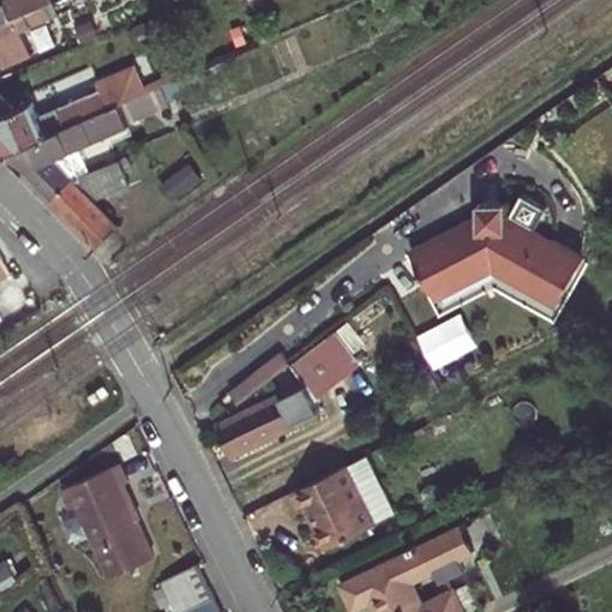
[(0,24),(52,4),(49,0),(12,0),(0,5),(0,24)]
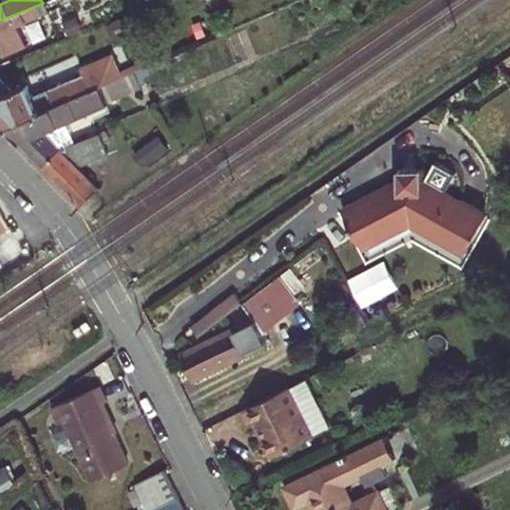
[(0,33),(47,13),(43,3),(0,20),(0,33)]
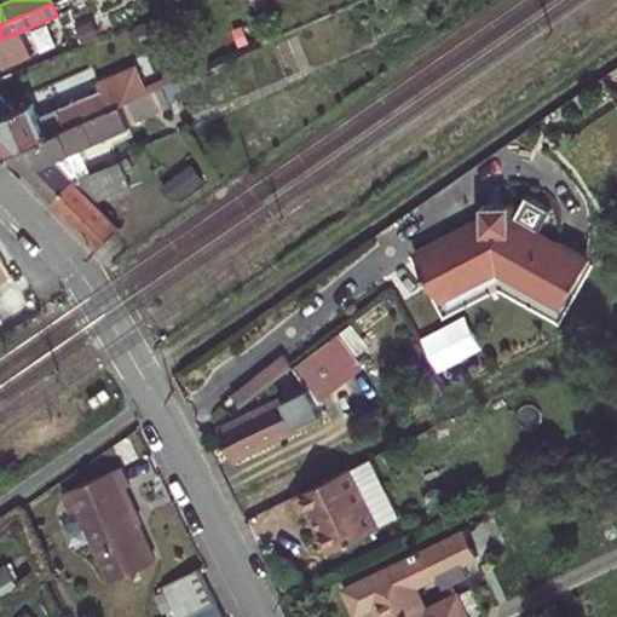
[(24,33),(33,57),(52,50),(44,27),(24,33)]
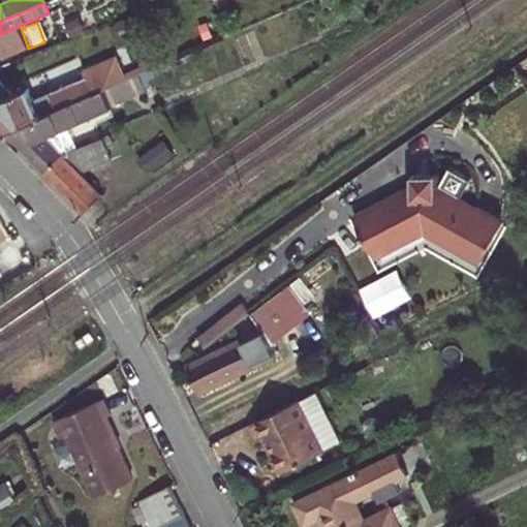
[(0,127),(5,132),(117,85),(107,64),(104,63),(82,71),(85,79),(33,101),(28,89),(11,95),(0,84),(0,127)]
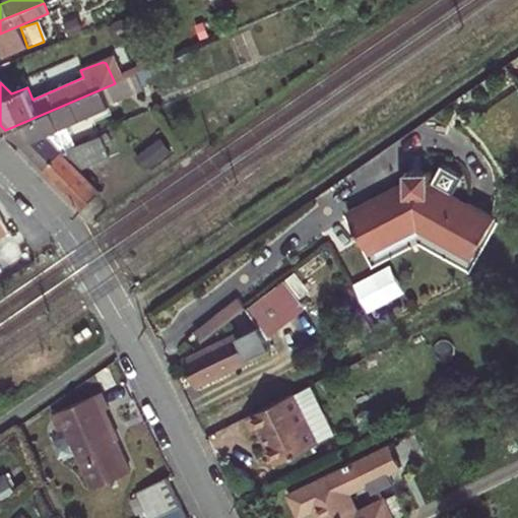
[(5,130),(19,146),(35,160),(60,150),(45,134),(67,125),(111,107),(109,103),(141,88),(135,74),(115,83),(5,130)]
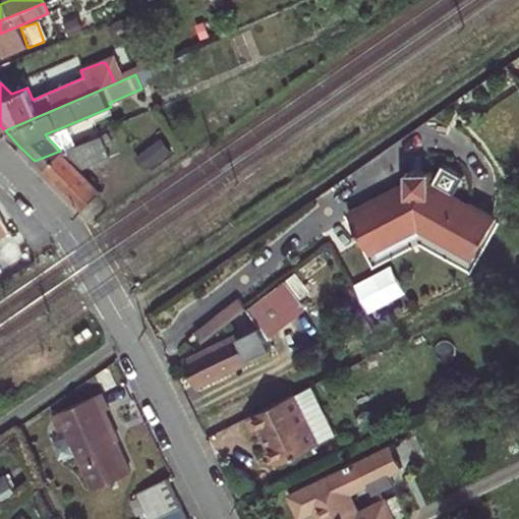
[(45,134),(60,151),(75,145),(67,125),(45,134)]
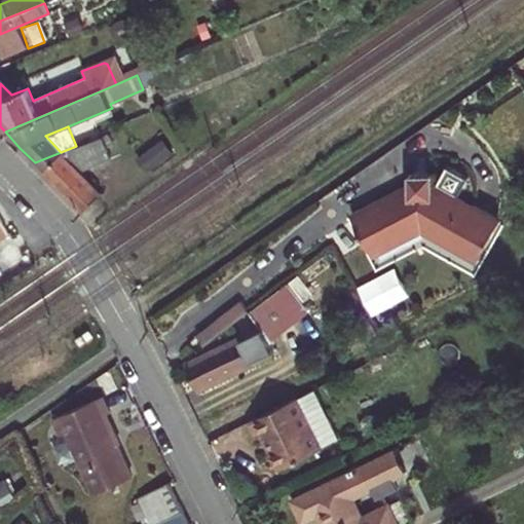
[(106,150),(111,148),(107,136),(102,139),(106,150)]
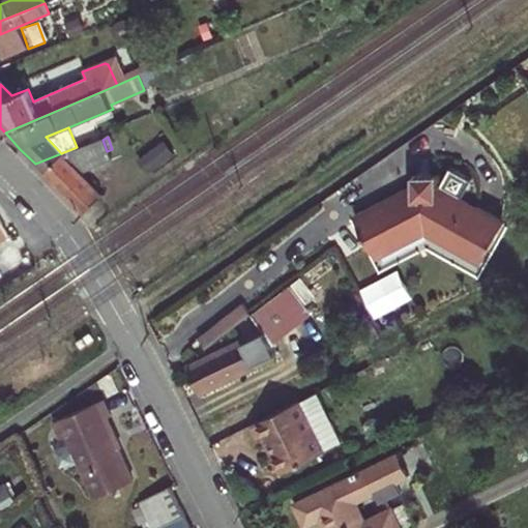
[(44,172),(84,213),(101,196),(79,173),(110,162),(107,151),(103,140),(78,150),(62,155),(44,172)]
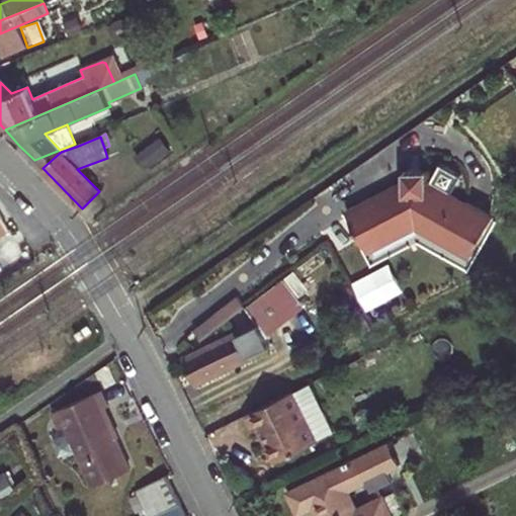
[(118,144),(112,148),(115,152),(121,148),(118,144)]
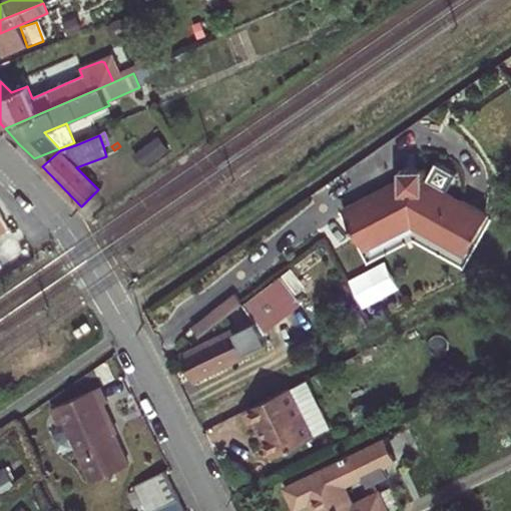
[(59,148),(34,158),(42,166),(60,150),(59,148)]
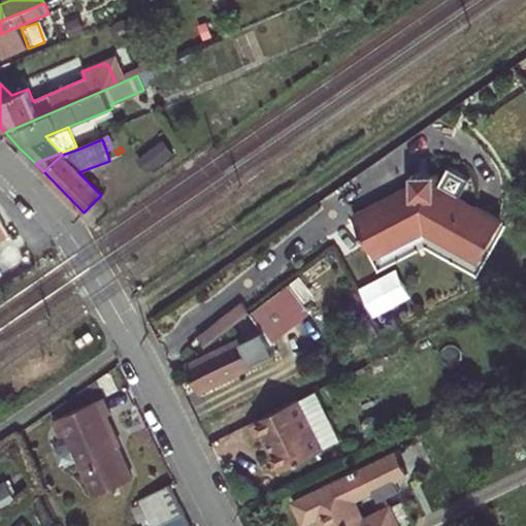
[(409,185),(351,217),(372,256),(422,229),(475,262),(498,224),(433,184),(432,173),(409,174),(409,185)]
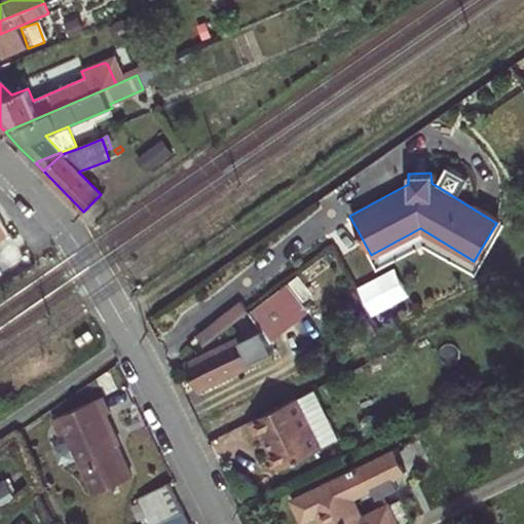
[(261,332),(185,370),(195,390),(272,353),(265,339),(306,308),(289,284),(248,313),(261,332)]
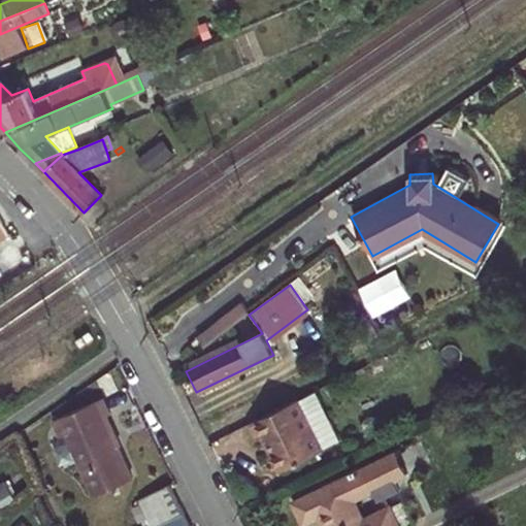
[(216,339),(248,315),(239,304),(207,329),(216,339)]
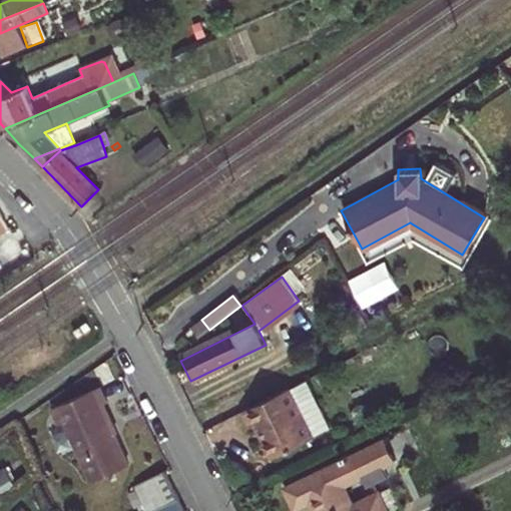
[(305,382),(288,390),(295,405),(312,396),(305,382)]
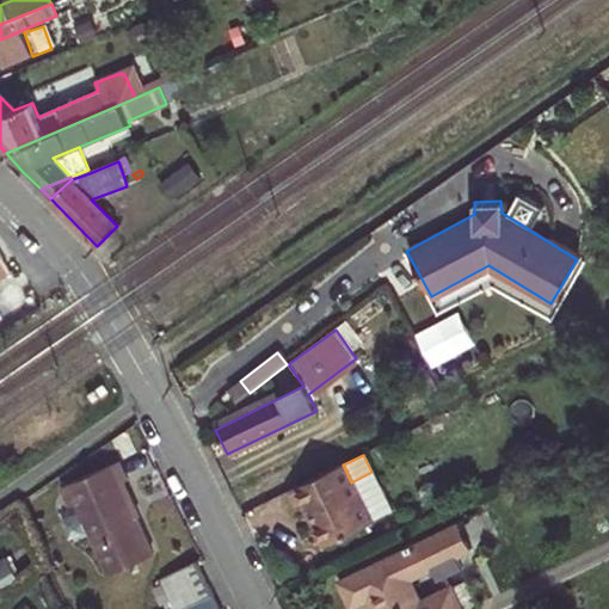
[(124,483),(116,463),(57,490),(67,509),(73,505),(106,577),(149,557),(117,486),(124,483)]
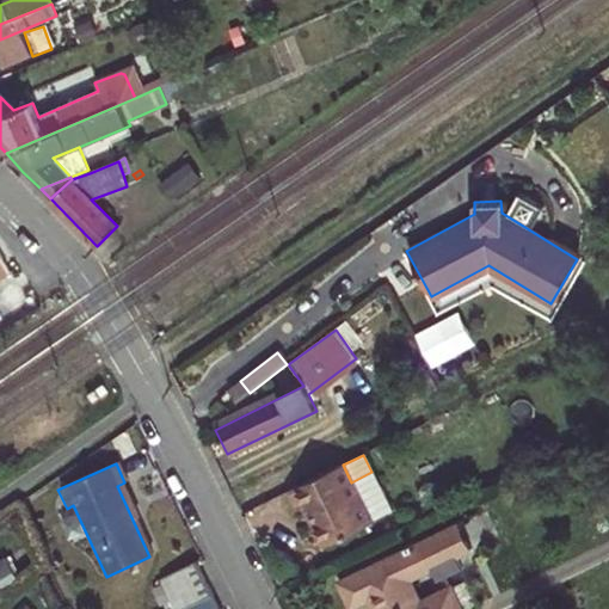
[(343,465),(289,491),(299,510),(306,505),(325,546),(392,512),(371,472),(351,483),(343,465)]
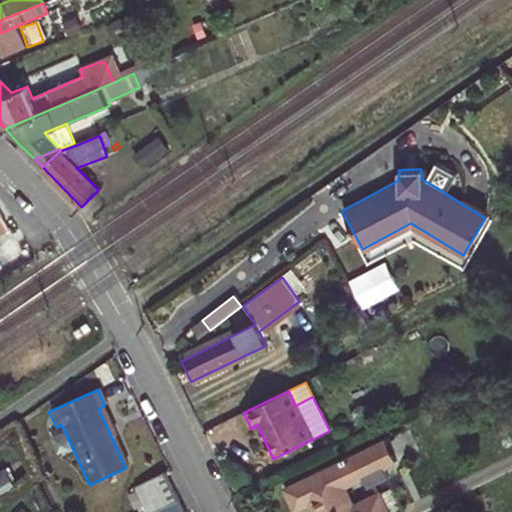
[(342,462),(285,490),(295,511),(309,504),(312,511),(388,511),(378,493),(352,506),(344,487),(362,478),(352,457),(348,459),(347,456),(341,459),(342,462)]
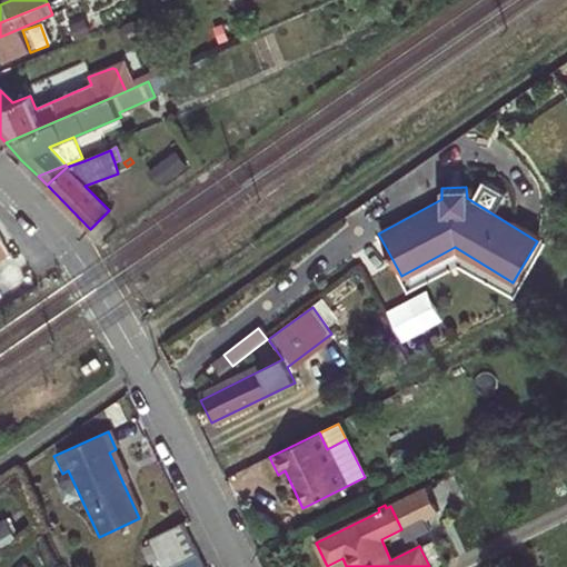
[(15,540),(3,520),(0,523),(0,546),(1,548),(15,540)]
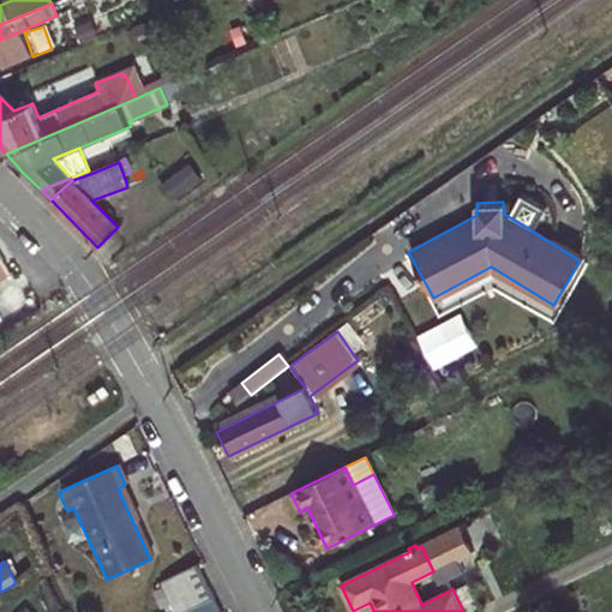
[(217,611),(196,567),(162,583),(174,611),(217,611)]
